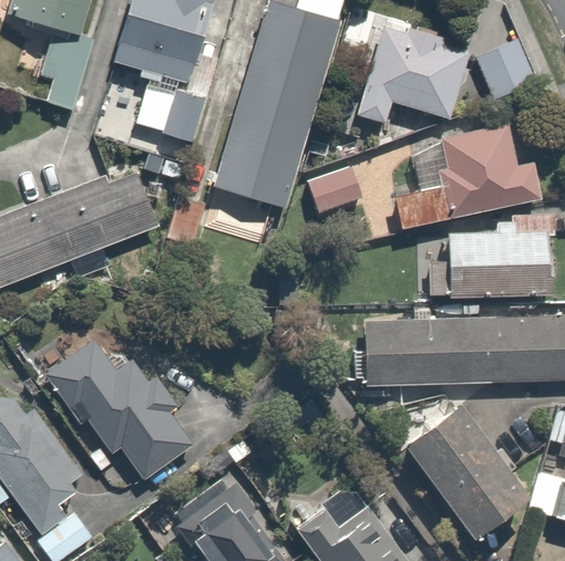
[(9,0),(6,17),(52,27),(41,75),(50,78),(47,94),(76,101),(92,32),(82,30),(89,0),(9,0)]
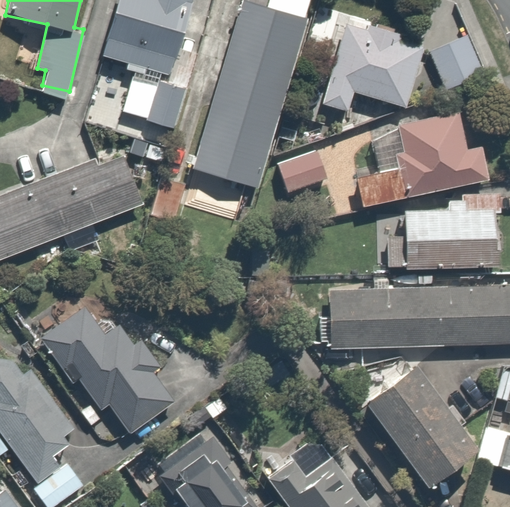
[(121,0),(105,57),(135,65),(123,110),(184,127),(204,54),(190,50),(204,0),(121,0)]
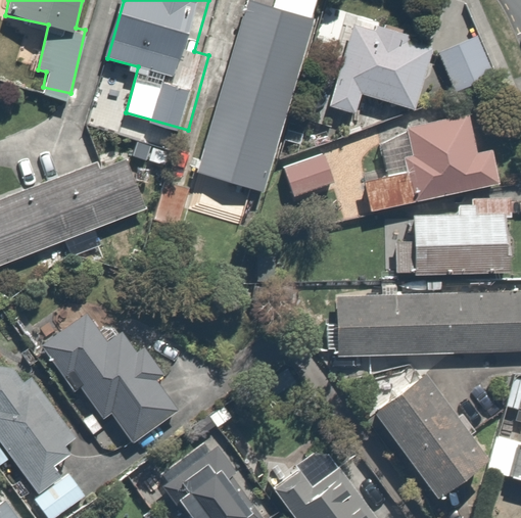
[(269,190),(320,0),(277,0),(275,7),(249,0),(246,0),(199,172),(269,190)]
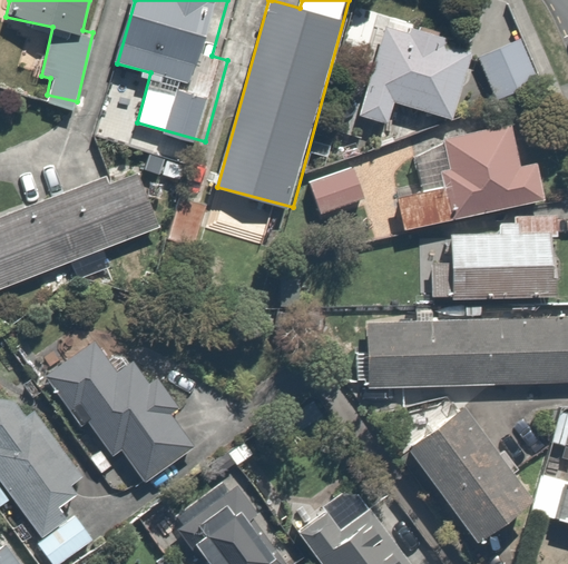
[(471,51),(382,25),(354,118),(388,128),(395,105),(451,120),(471,51)]
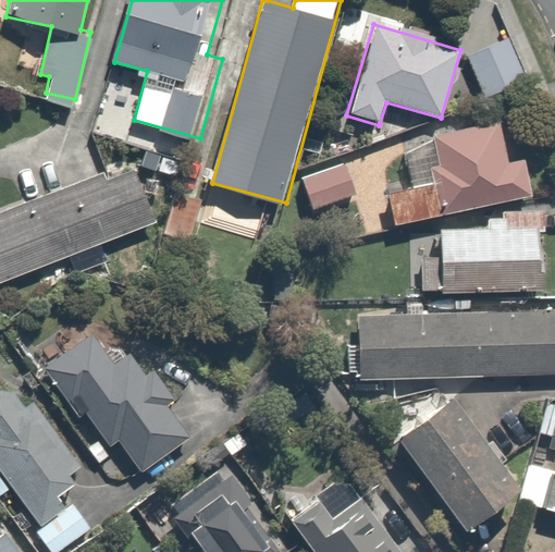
[(512,39),(469,58),(485,98),(528,80),(512,39)]
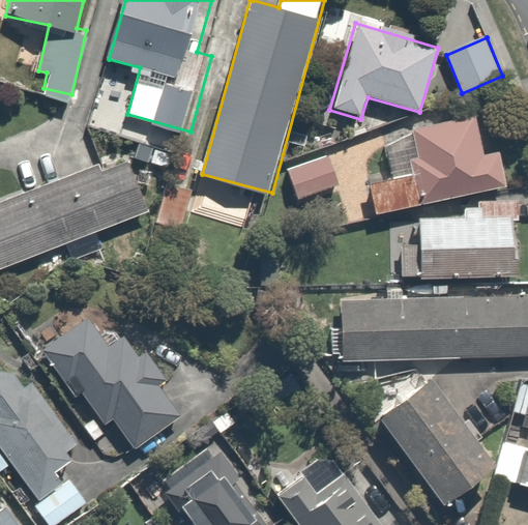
[(394,177),(368,184),(377,214),(514,176),(494,107),(411,130),(413,137),(385,145),(394,177)]
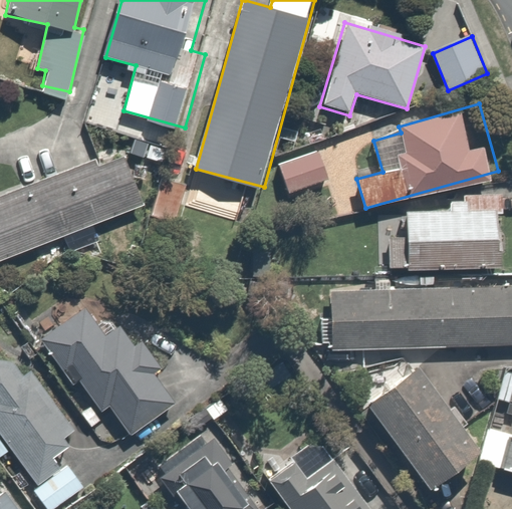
[(132,148),(0,196),(0,253),(150,197),(132,148)]
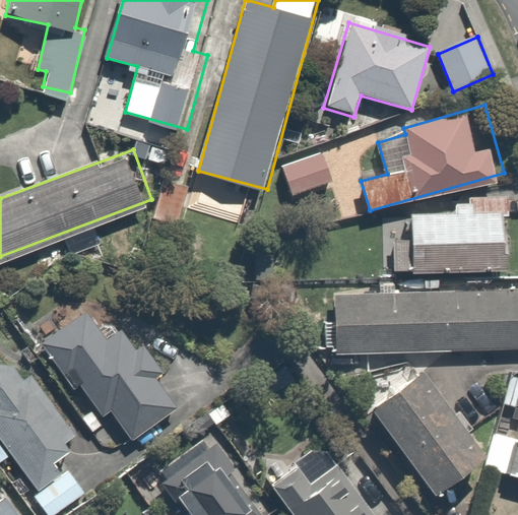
[(321,151),(281,164),(290,194),(330,181),(321,151)]
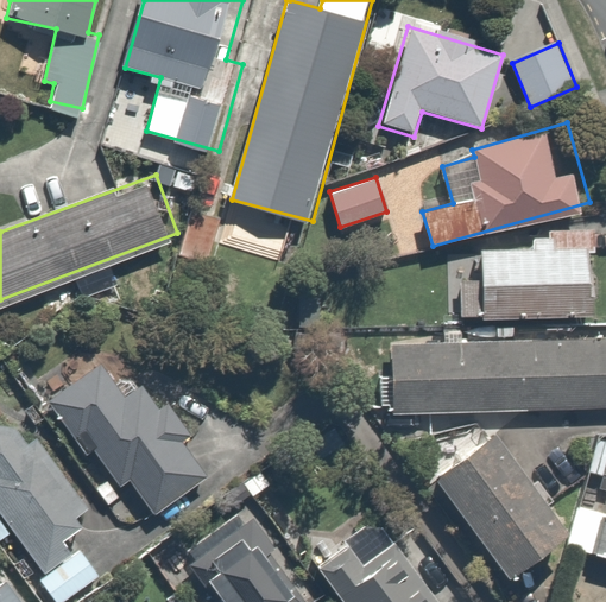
[(223,214),(189,209),(183,257),(218,261),(223,214)]
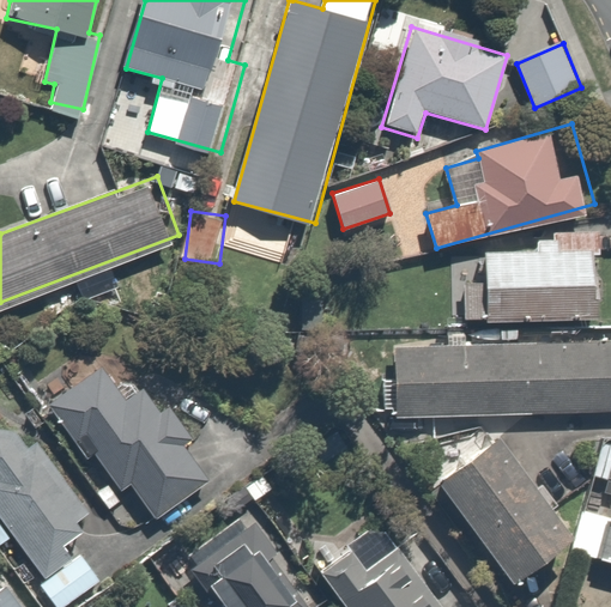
[(534,255),(488,253),(487,278),(469,277),(467,320),(599,327),(604,229),(536,226),(534,255)]
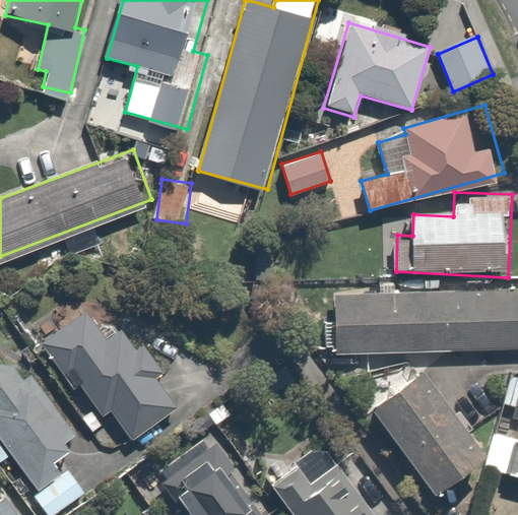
[(517,286),(339,288),(340,356),(517,353),(517,286)]
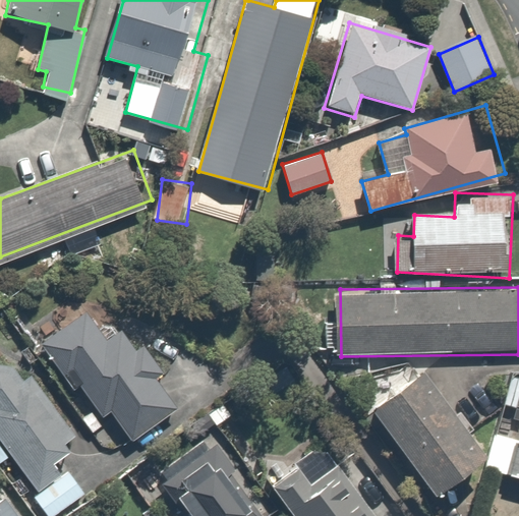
[(88,303),(36,343),(85,409),(91,404),(101,418),(107,414),(127,442),(200,387),(162,336),(143,350),(125,327),(113,336),(88,303)]
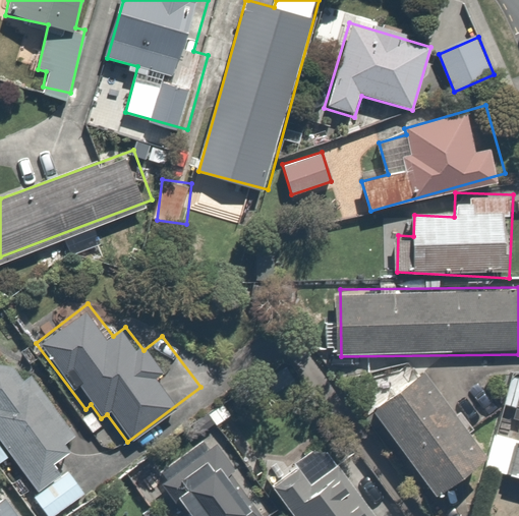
[(0,438),(32,477),(15,491),(36,515),(56,515),(114,471),(38,375),(30,381),(29,378),(27,375),(25,373),(24,370),(22,368),(19,366),(17,365),(14,363),(12,362),(9,362),(6,362),(3,362),(0,362),(0,438)]
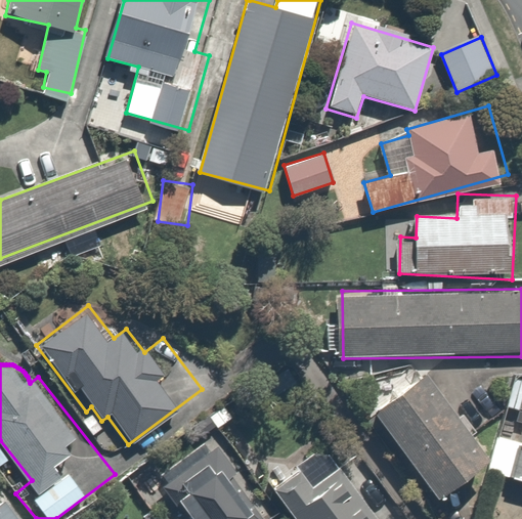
[(423,376),(374,414),(430,491),(482,453),(423,376)]
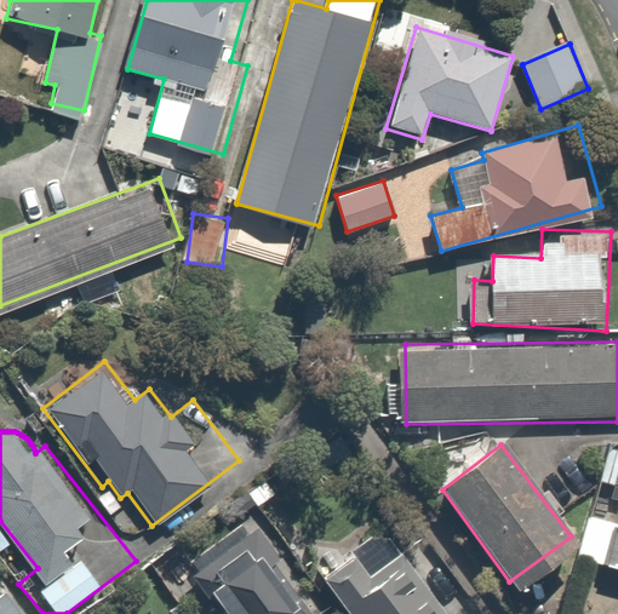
[(617,564),(617,522),(585,514),(573,552),(617,564)]
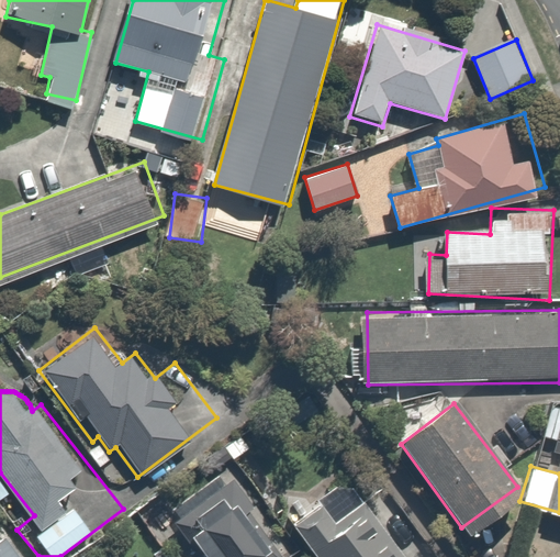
[(436,556),(370,469),(294,526),(317,556),(436,556)]
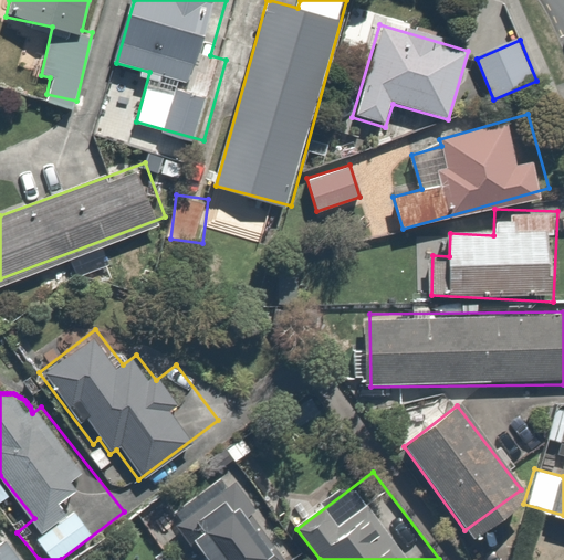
[(157,559),(293,559),(233,484),(228,488),(223,483),(185,513),(167,489),(137,513),(163,543),(152,552),(157,559)]
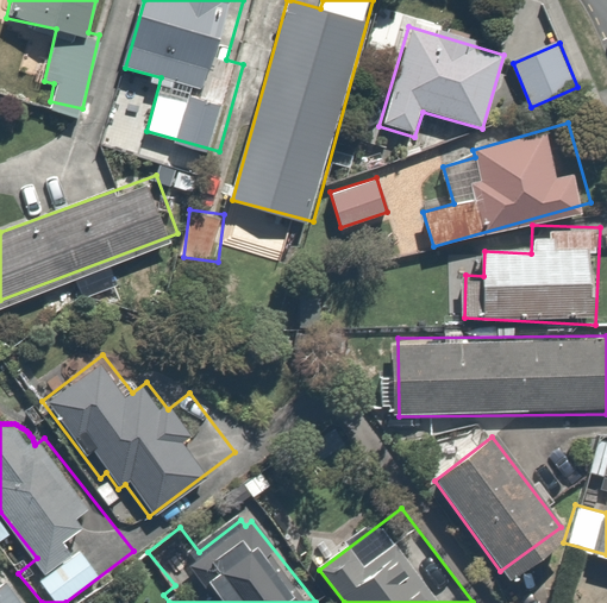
[(0,602),(23,602),(0,566),(0,602)]
